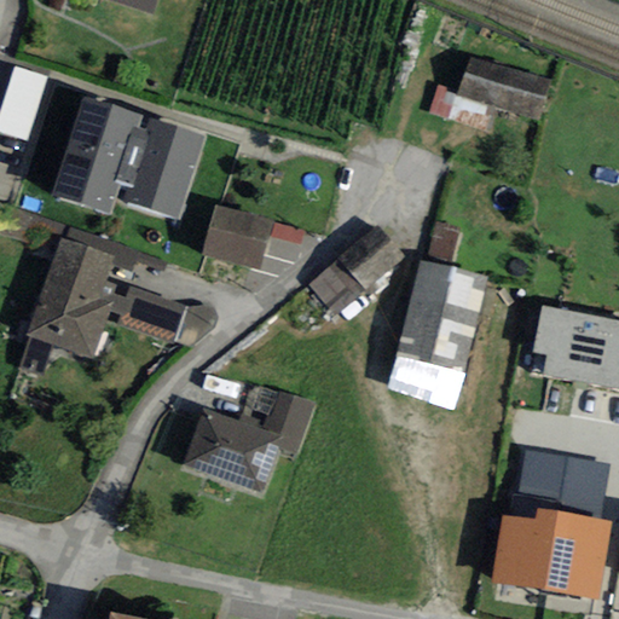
[(104,0),(154,15),(157,0),(104,0)]
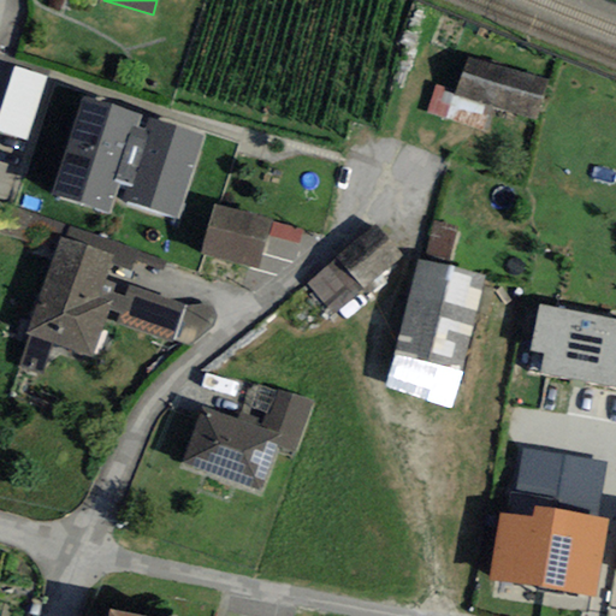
[(548,81),(468,59),(454,92),(452,95),(491,106),(537,119),(548,81)]
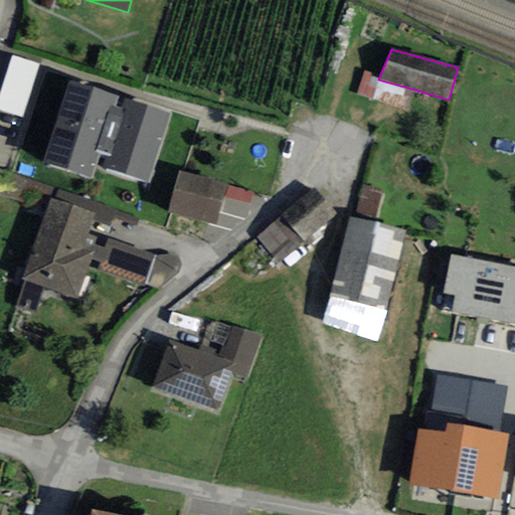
[(0,111),(22,118),(39,63),(12,55),(0,94),(0,111)]
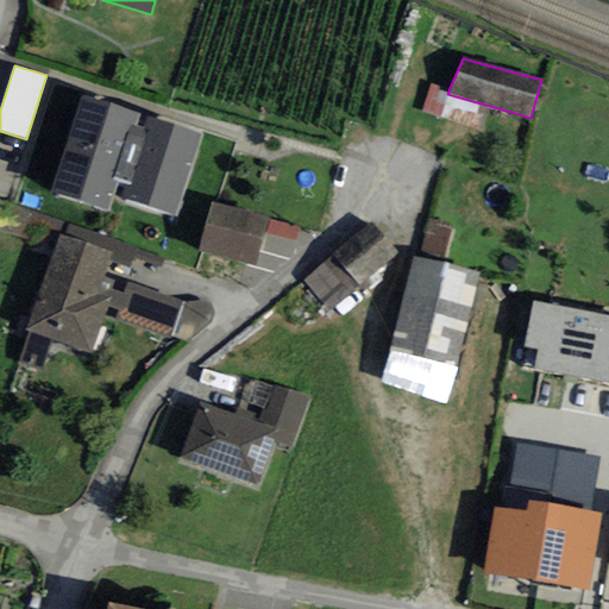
[(477,131),(485,105),(447,94),(449,90),(431,86),(421,114),(477,131)]
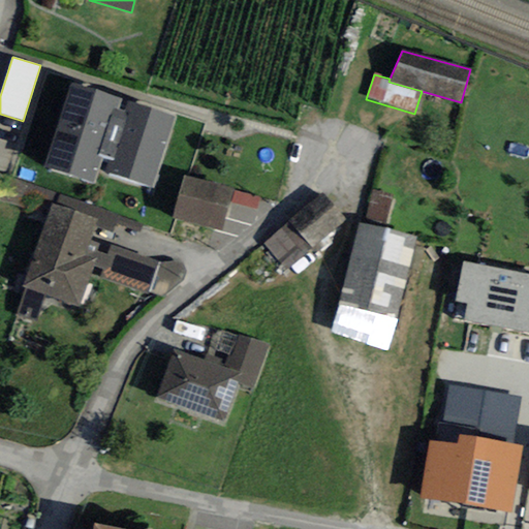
[(152,188),(175,117),(128,102),(125,112),(118,110),(121,98),(71,82),(43,168),(93,184),(102,155),(111,157),(105,173),(152,188)]
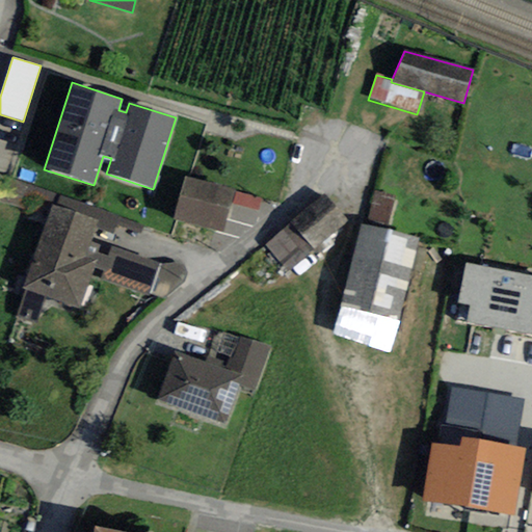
[(223,233),(235,190),(184,177),(173,219),(223,233)]
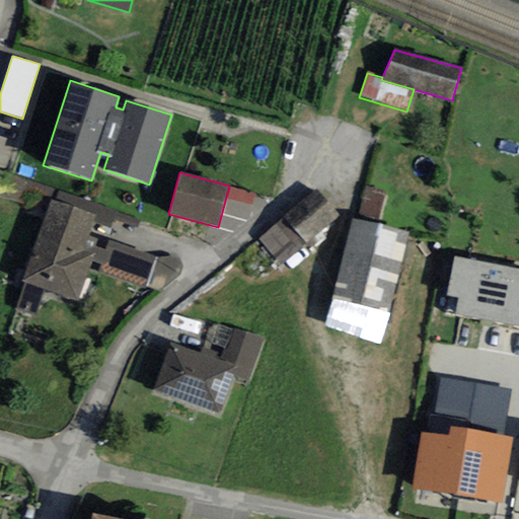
[(357,219),(378,224),(385,192),(365,187),(357,219)]
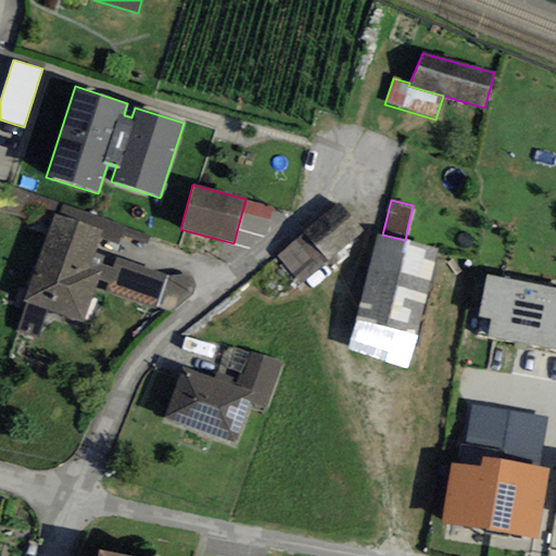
[(274,207),(247,201),(243,213),(270,220),(274,207)]
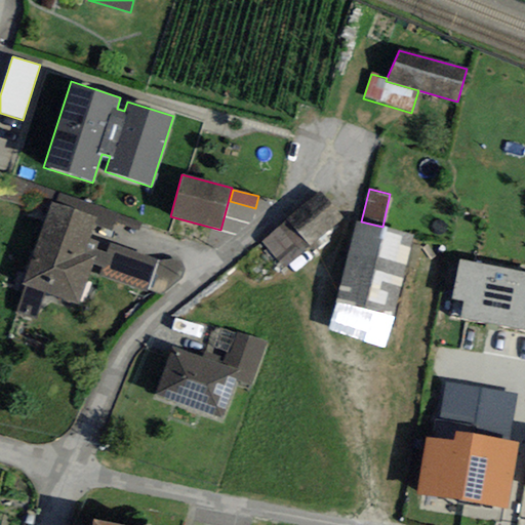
[(282,267),(340,215),(319,192),(260,242),(282,267)]
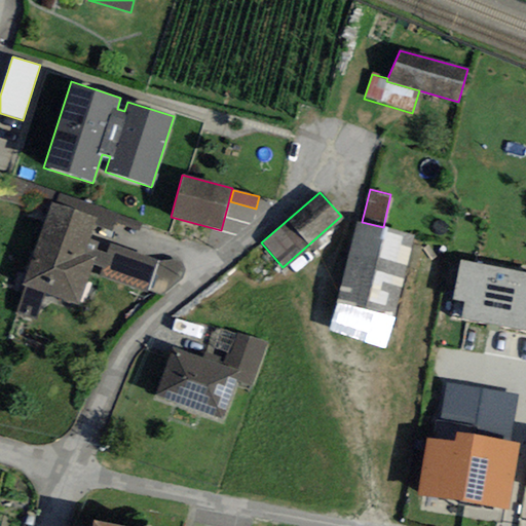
[(58,193),(54,203),(96,218),(94,225),(111,231),(117,215),(58,193)]
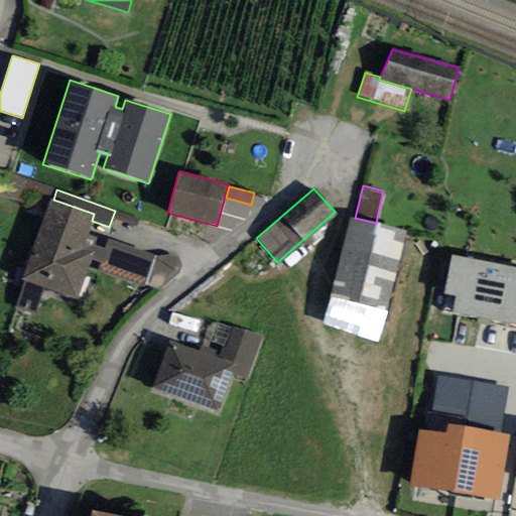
[(50,199),(21,280),(76,299),(90,260),(95,245),(98,238),(87,234),(92,221),(94,214),(53,200),(50,199)]
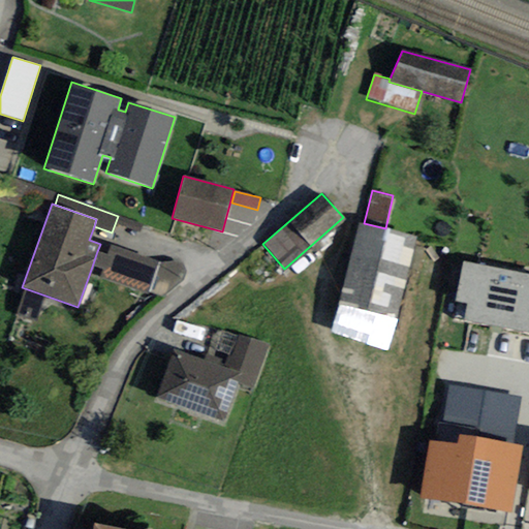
[(396,319),(416,236),(385,228),(364,223),(359,222),(339,306),(396,319)]
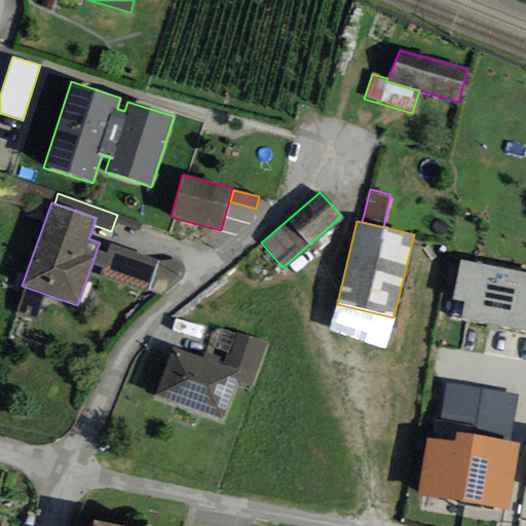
[(158,260),(109,243),(106,254),(97,250),(91,265),(101,268),(98,276),(147,293),(158,260)]
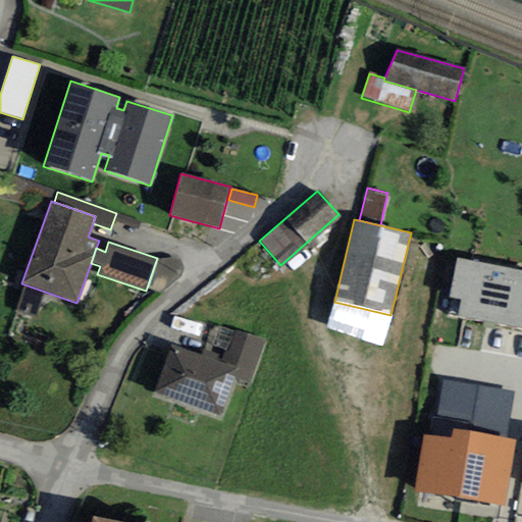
[(521,270),(457,257),(449,299),(460,301),(457,318),(521,330),(521,327),(521,270)]
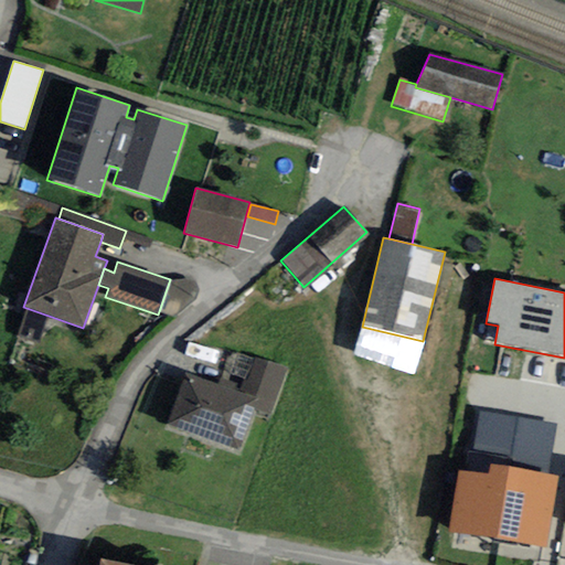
[(423,341),(362,327),(352,356),(413,375),(423,341)]
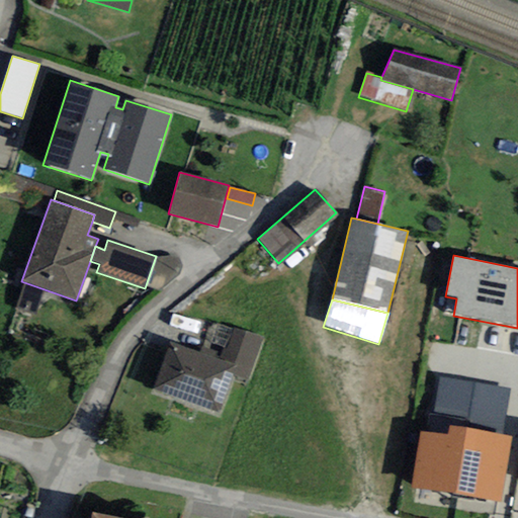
[(263,338),(233,329),(223,361),(240,366),(237,376),(250,380),(263,338)]
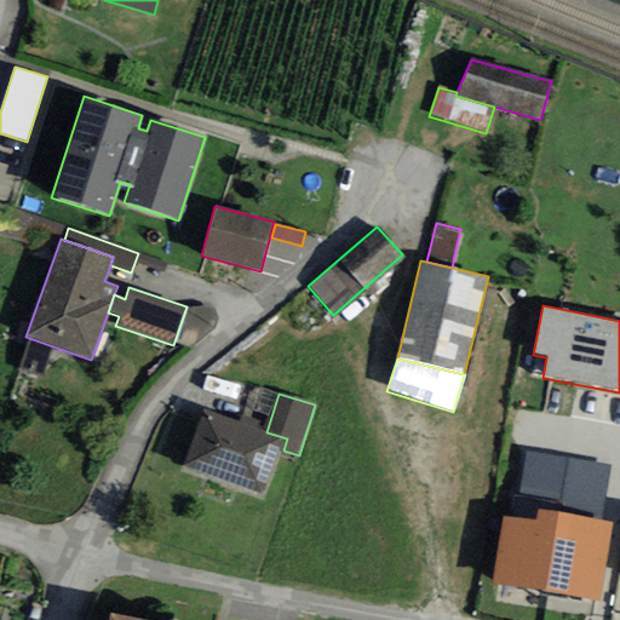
[(267,432),(202,409),(182,469),(267,498),(283,451),(287,438),(267,432)]
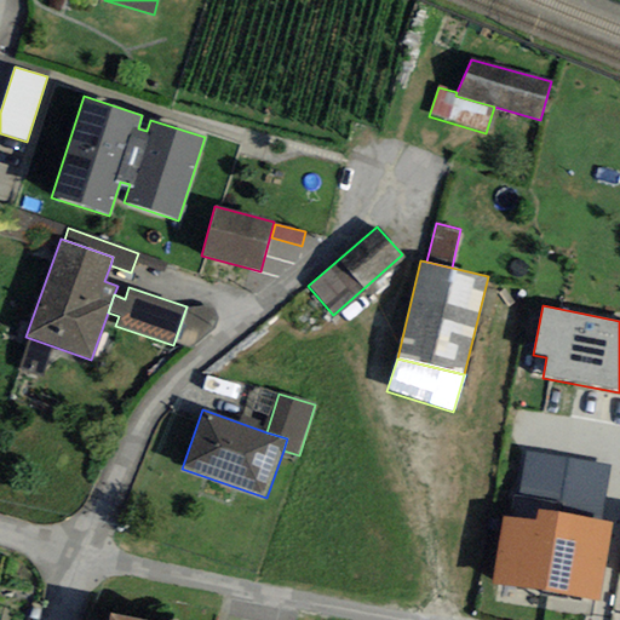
[(609,466),(526,452),(518,497),(512,495),(509,517),(535,522),(538,509),(600,520),(609,466)]
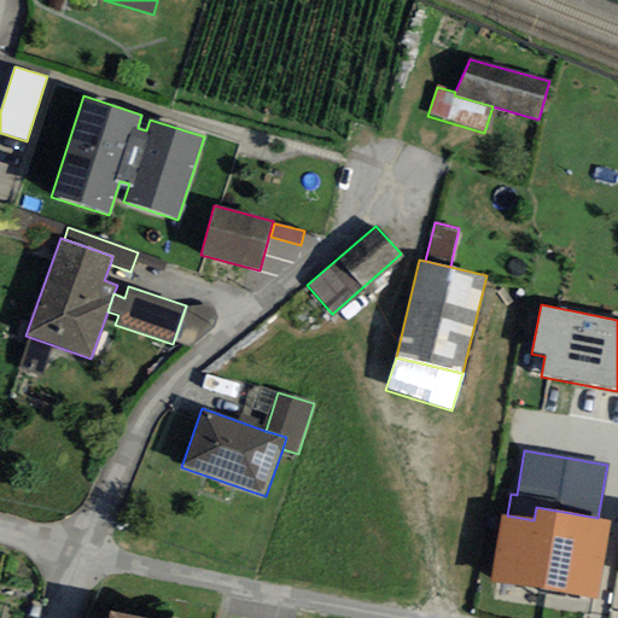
[(491,582),(598,599),(611,519),(598,518),(536,507),(534,520),(507,516),(502,516),(491,582)]
